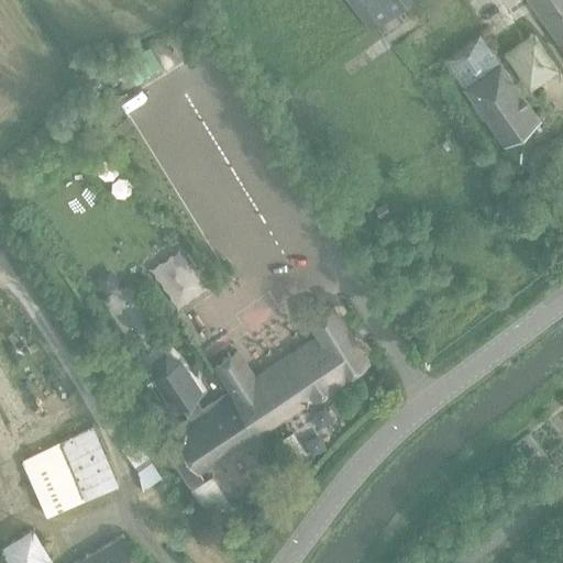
[(408,0),(348,0),(370,30),(408,0)]
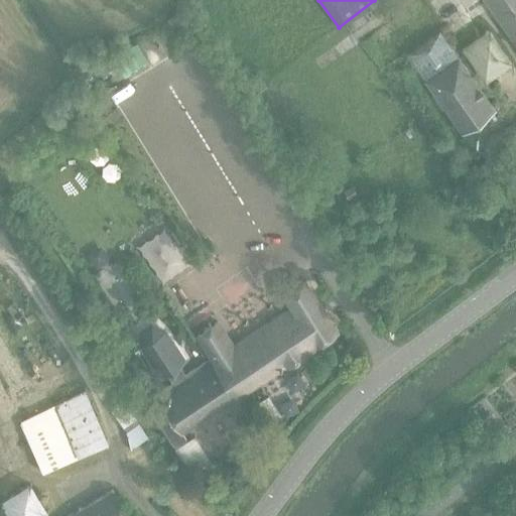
[(515,0),(483,0),(515,47),(515,0)]
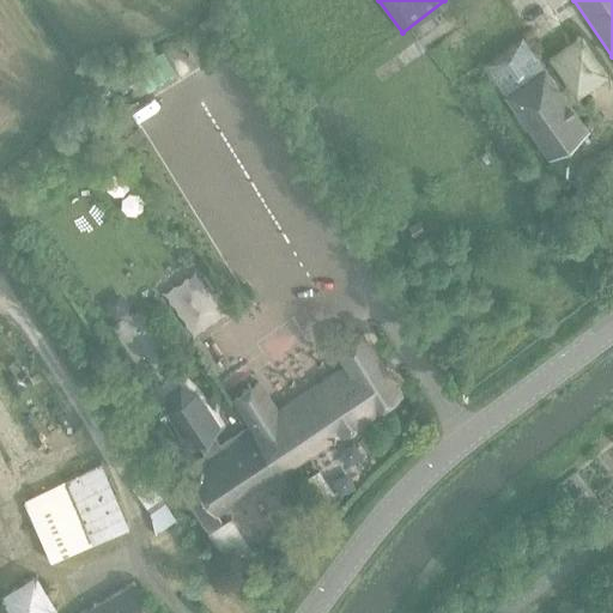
[(550,56),(578,98),(608,77),(580,35),(550,56)]
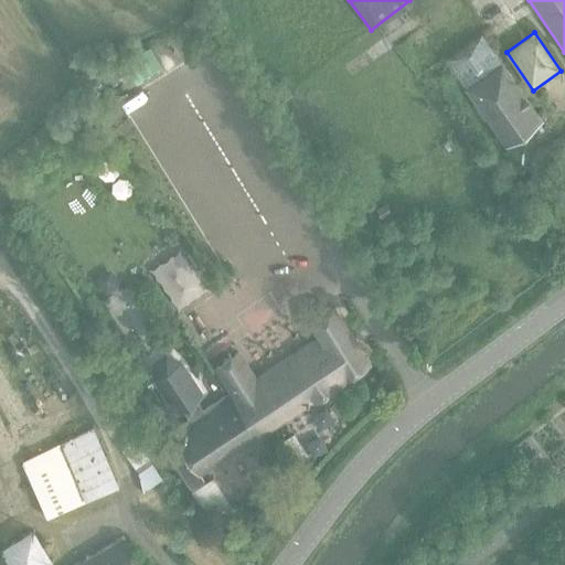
[(501,63),(481,34),(446,59),(466,87),(501,63)]
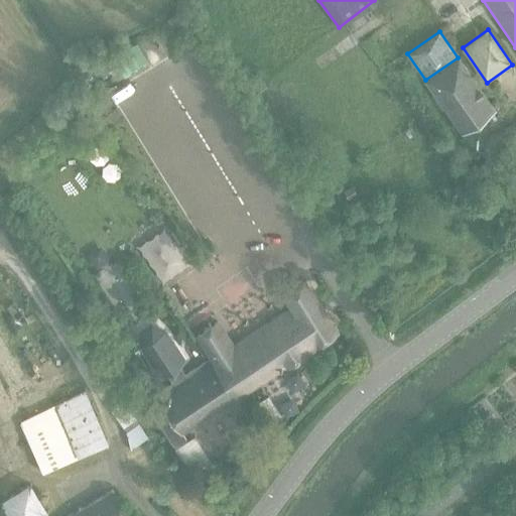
[(110,56),(93,67),(100,77),(116,66),(110,56)]
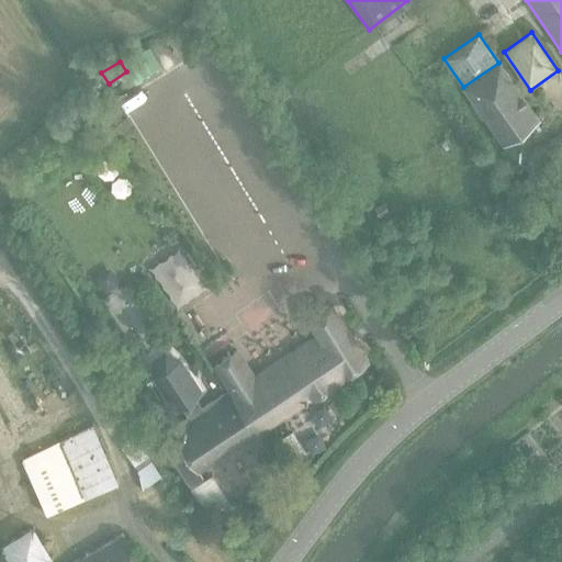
[(498,64),(462,89),(503,145),(538,120),(498,64)]
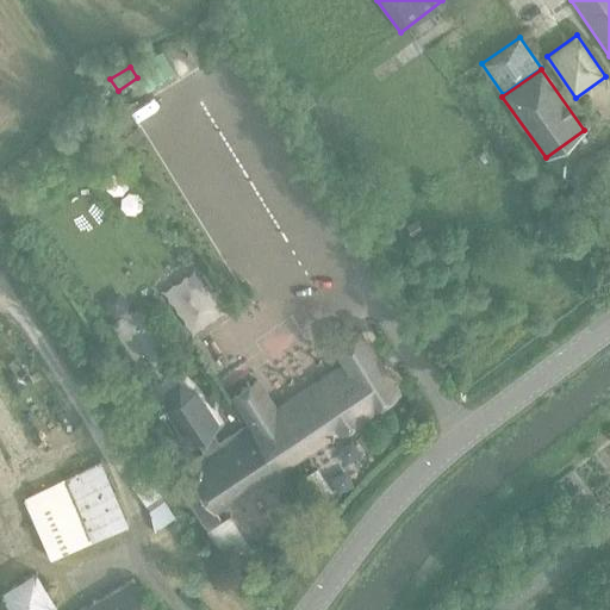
[(411,237),(421,232),(415,223),(406,229),(411,237)]
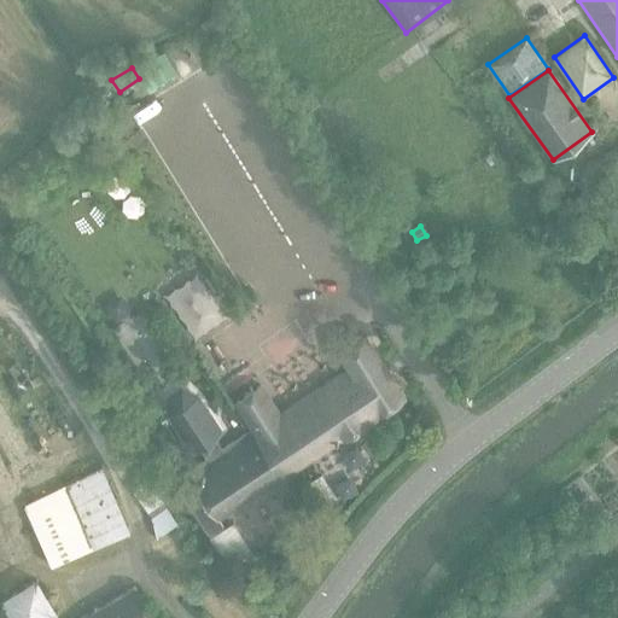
[(163,295),(202,342),(237,314),(198,266),(163,295)]
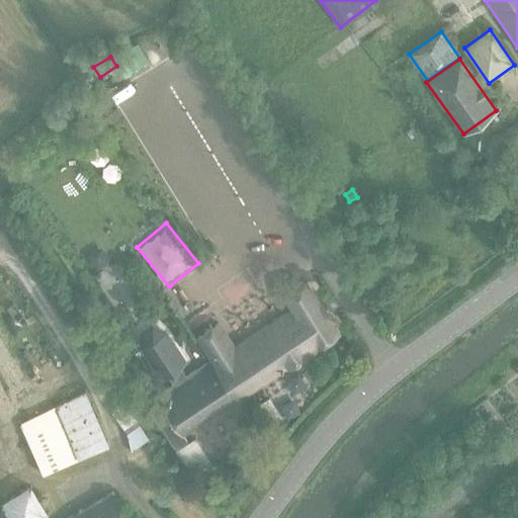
[(91,257),(98,267),(111,258),(104,248),(91,257)]
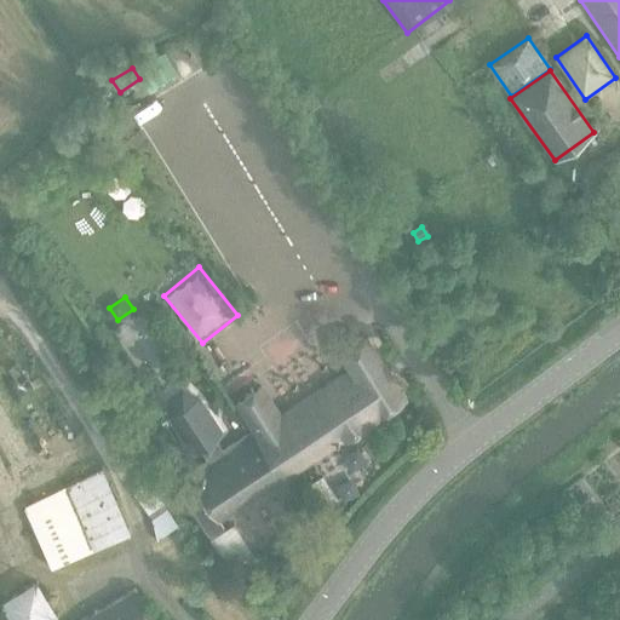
[(201,453),(207,460),(173,482),(210,538),(225,528),(219,520),(406,397),(368,339),(340,357),(349,369),(287,411),(281,415),(262,385),(234,405),(252,434),(224,452),(218,442),(224,435),(200,400),(184,391),(168,402),(170,420),(193,455),(201,453)]
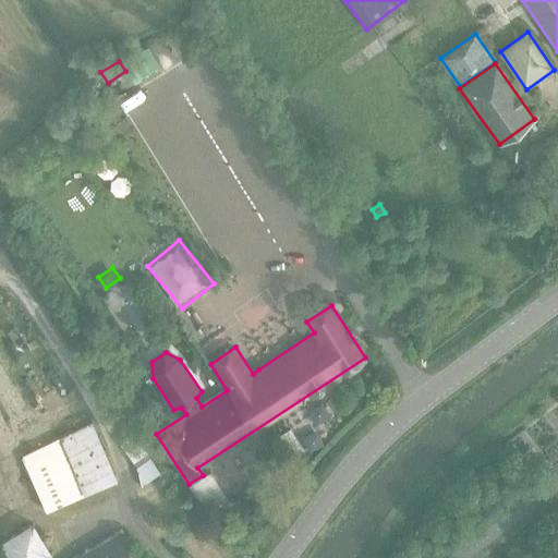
[(117,481),(92,422),(22,457),(46,510),(79,495),(80,497),(117,481)]
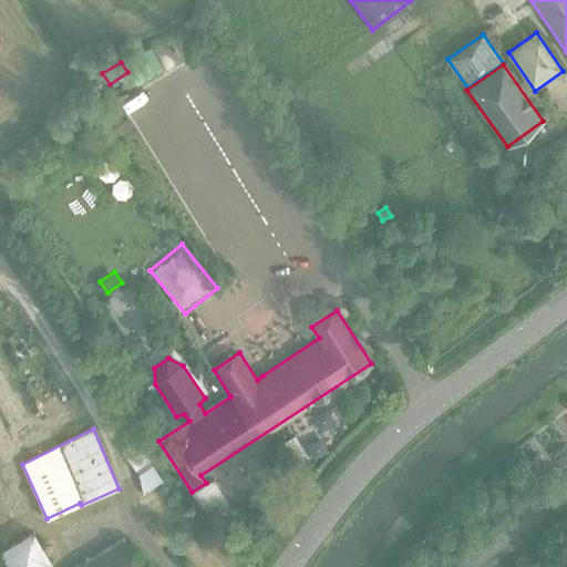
[(121,447),(138,474),(153,464),(134,437),(121,447)]
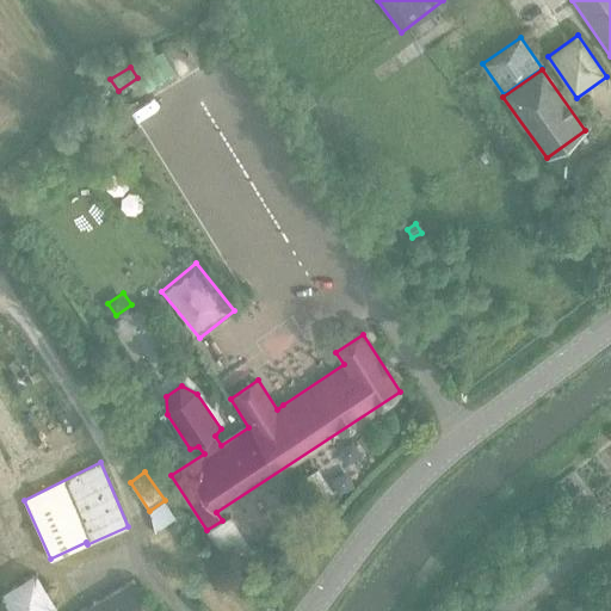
[(580,491),(571,499),(581,511),(591,504),(580,491)]
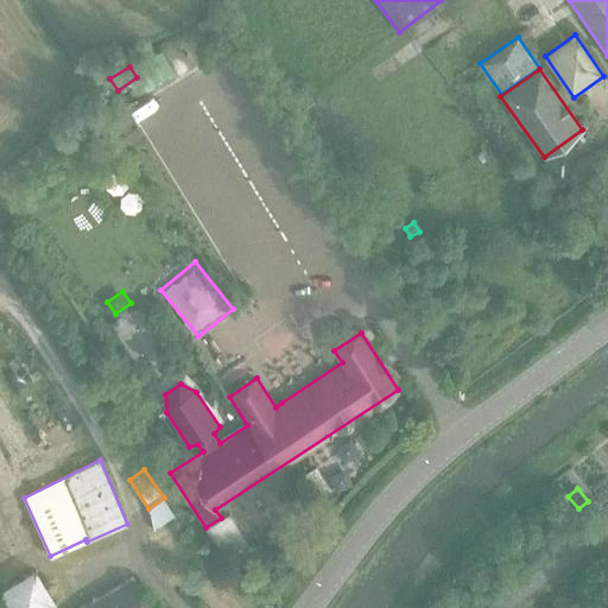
[(2,587),(14,607),(51,607),(61,603),(39,567),(2,587)]
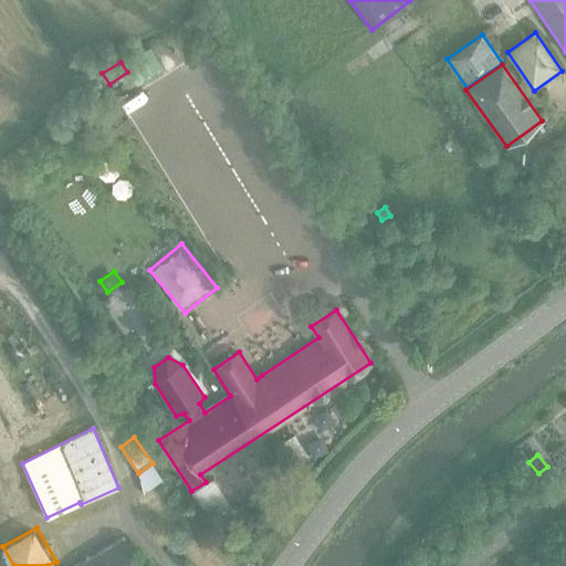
[(136,565),(121,541),(79,565),(136,565)]
